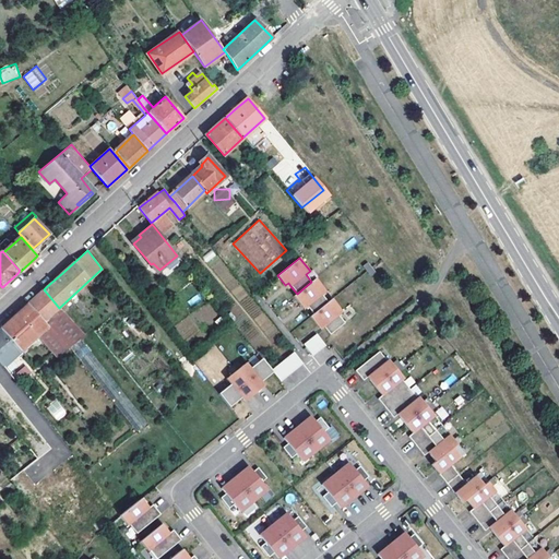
[(369,262),(364,265),(370,275),(376,272),(369,262)]
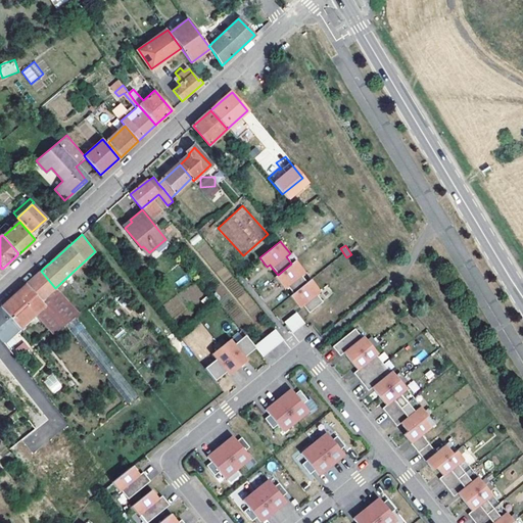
[(278,275),(275,277),(282,286),(285,284),(287,287),(293,293),(306,283),(301,276),(305,273),(295,260),(291,264),(278,275)]
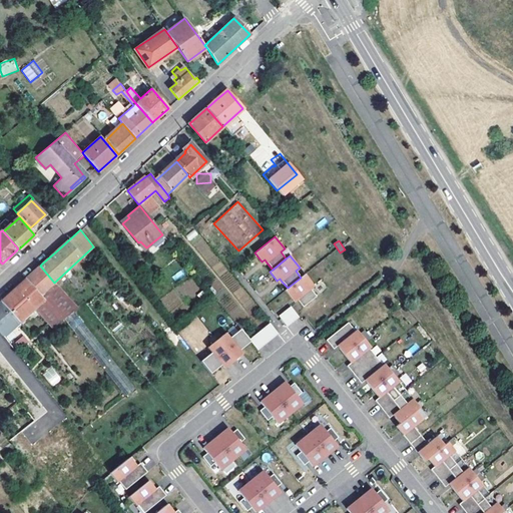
[(41,295),(54,283),(40,266),(29,276),(26,278),(41,295)]
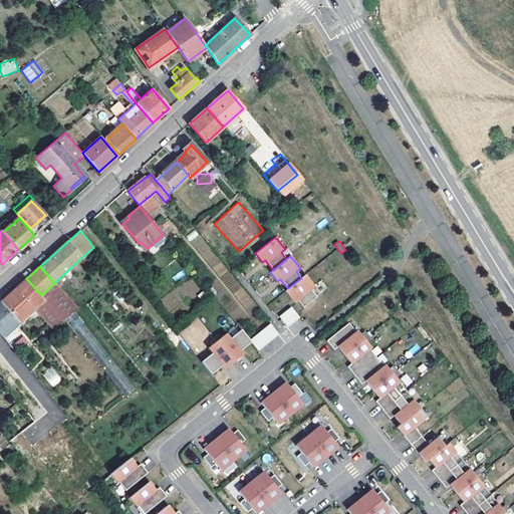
[(288,288),(285,291),(292,300),(295,297),(298,300),(303,308),(317,297),(311,290),(315,287),(305,274),(301,278),(288,288)]
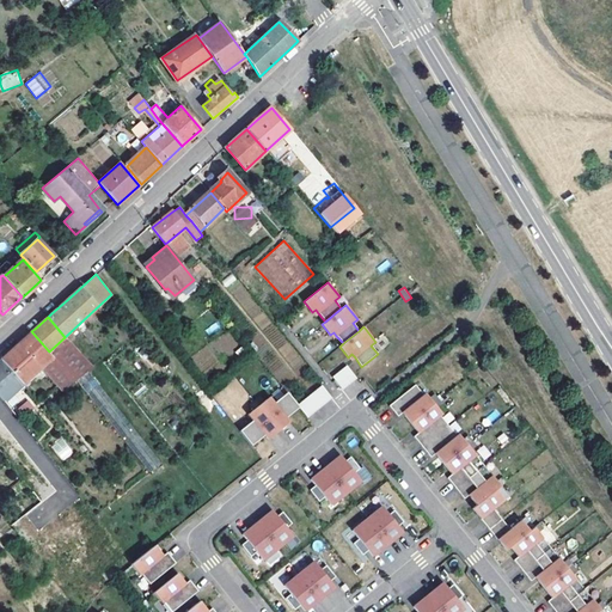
[(10,352),(0,359),(23,384),(41,367),(53,356),(49,352),(31,331),(10,352)]
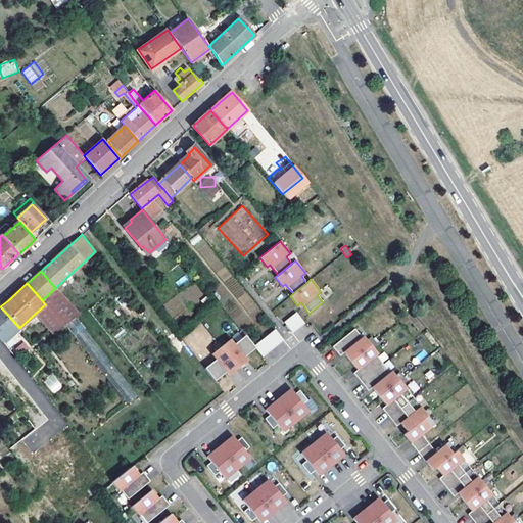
[(35,314),(53,335),(64,326),(76,317),(79,314),(55,288),(42,300),(45,304),(35,314)]
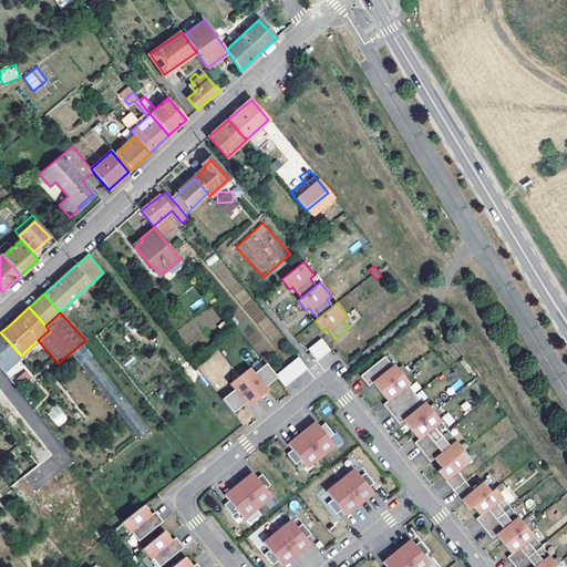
[(0,366),(3,371),(21,356),(0,332),(0,366)]
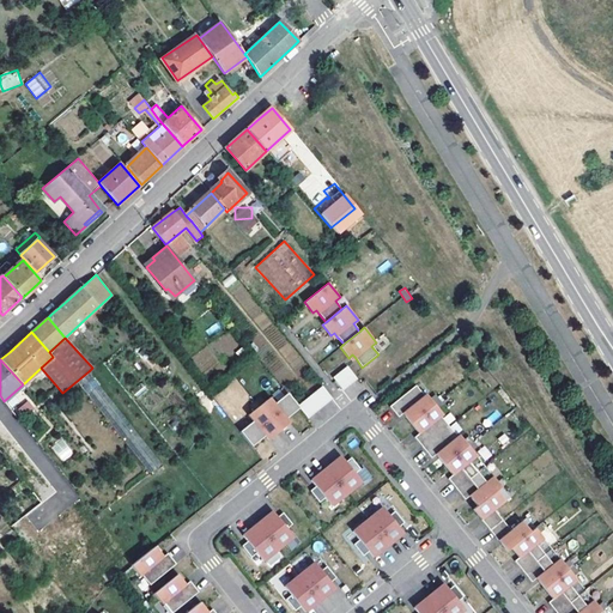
[(346,366),(333,377),(343,390),(357,378),(346,366)]
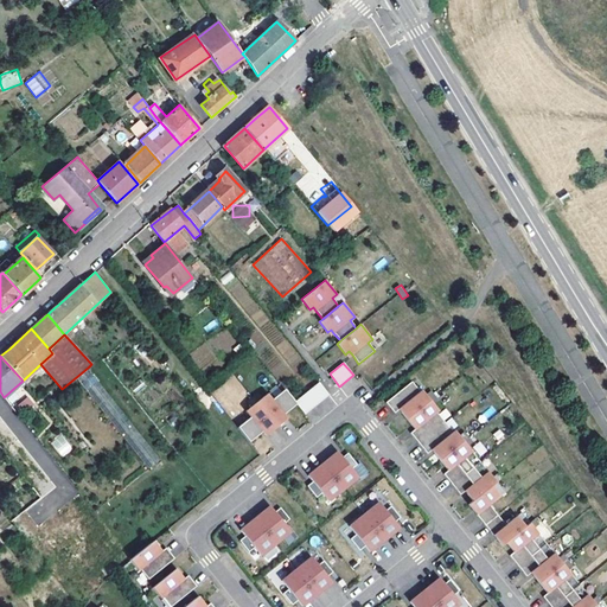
[(88,368),(75,378),(148,470),(161,459),(88,368)]
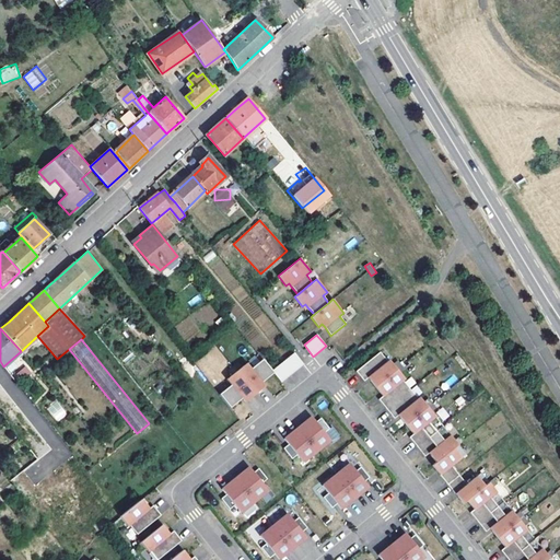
[(294,352),(271,371),(273,373),(281,382),(303,364),(294,352)]
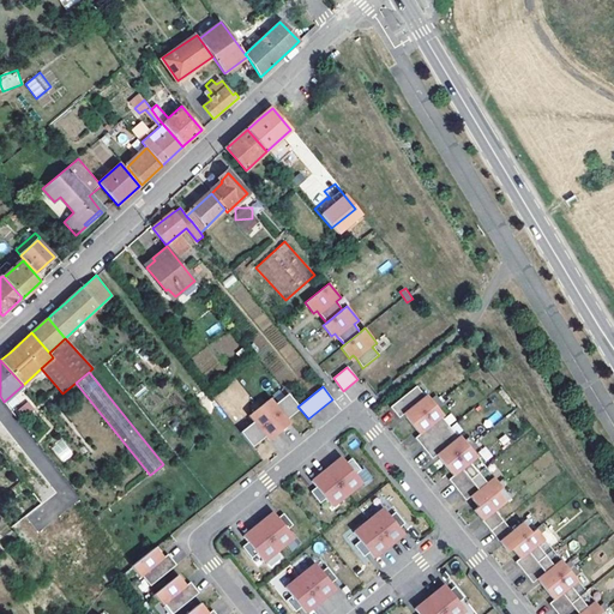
[(416,386),(390,408),(398,417),(403,415),(405,413),(414,423),(435,405),(427,396),(425,397),(416,386)]
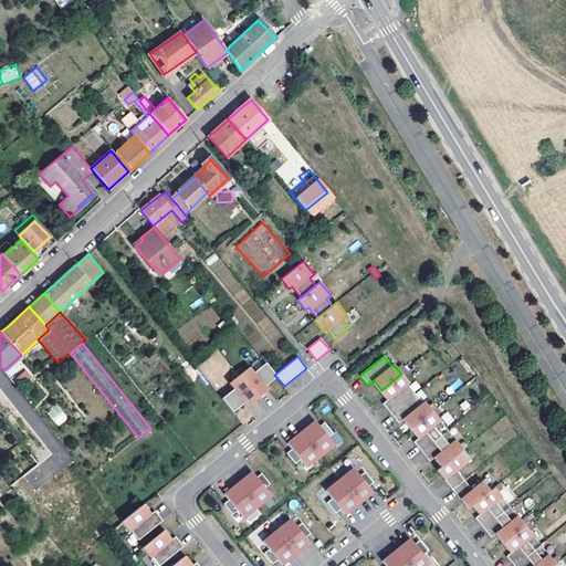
[(233,389),(221,399),(232,412),(244,402),(247,405),(249,402),(251,405),(264,394),(263,391),(266,389),(264,387),(276,377),(274,375),(265,364),(253,373),(249,367),(229,384),(233,389)]
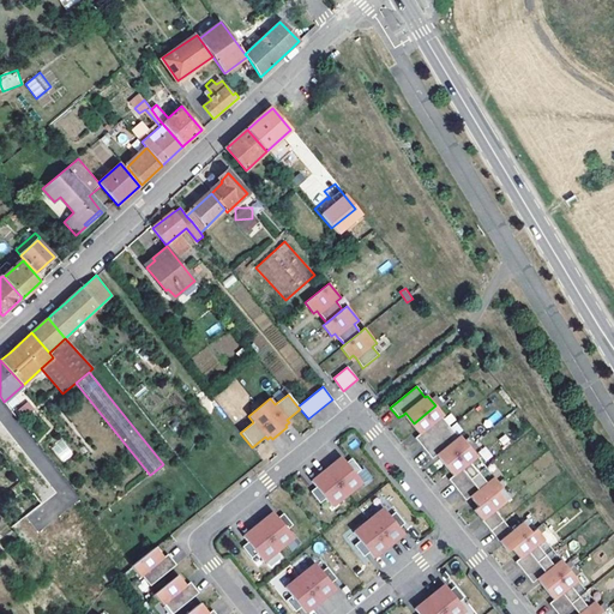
[(16,411),(24,420),(36,410),(28,401),(16,411)]
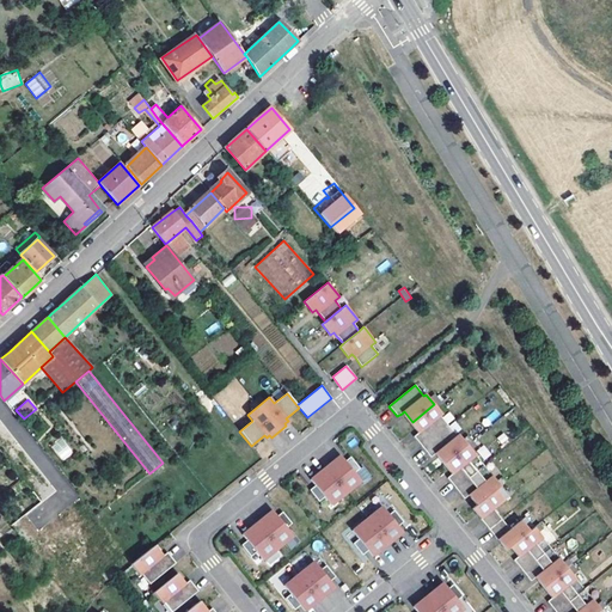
[(434,404),(412,422),(421,432),(417,434),(414,438),(422,448),(448,427),(440,416),(442,415),(434,404)]
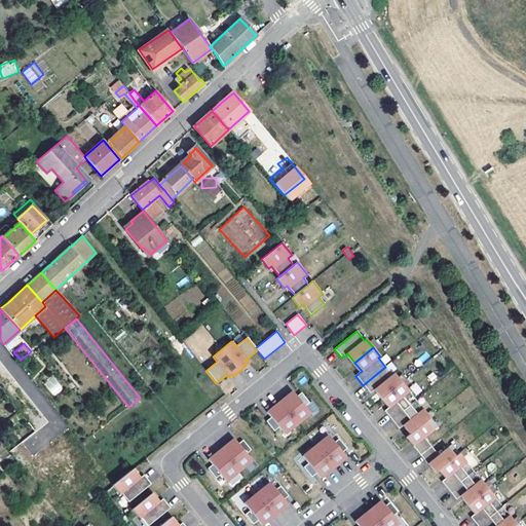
[(347,353),(345,355),(359,373),(362,371),(354,363),(347,353)]
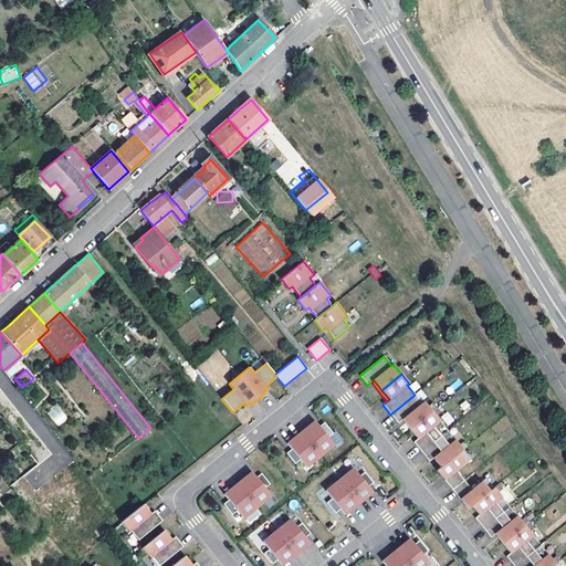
[(415,395),(390,415),(398,423),(401,421),(405,419),(411,429),(432,412),(425,402),(422,405),(415,395)]
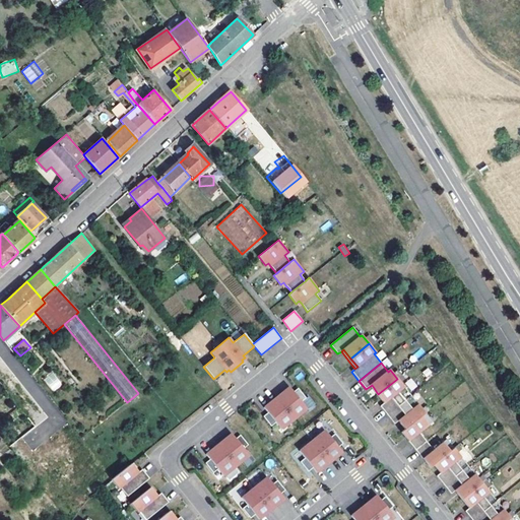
[(43,379),(53,391),(62,384),(53,372),(43,379)]
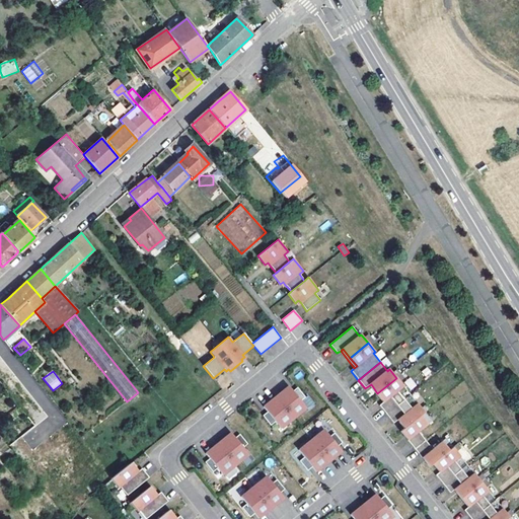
[(411,377),(403,382),(411,390),(417,385),(411,377)]
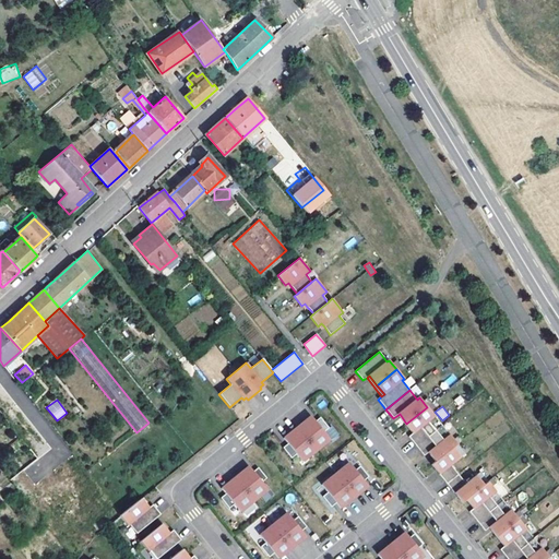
[(427,407),(406,424),(414,432),(412,435),(408,438),(416,448),(442,426),(427,407)]
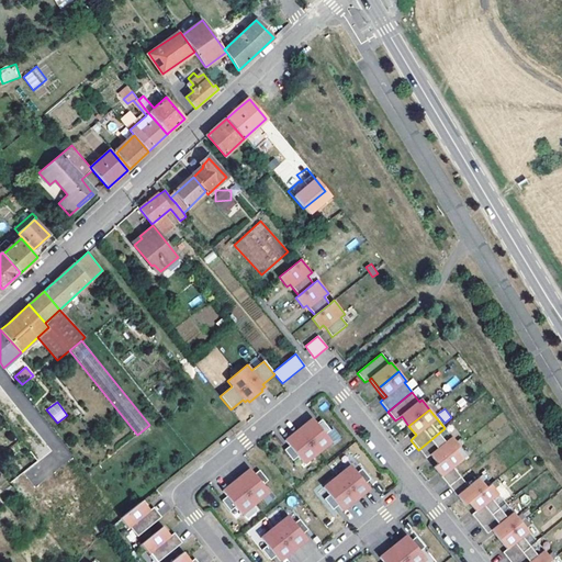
[(402,416),(398,418),(414,437),(416,435),(408,426),(402,416)]
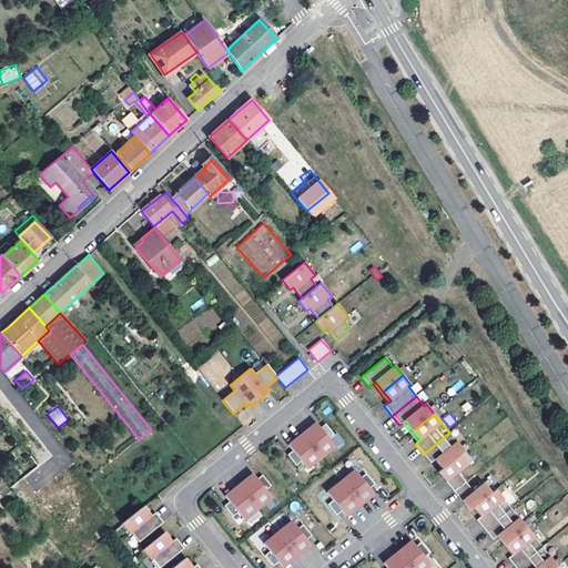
[(315,423),(301,434),(321,458),(334,447),(328,439),(333,435),(326,426),(321,430),(315,423)]
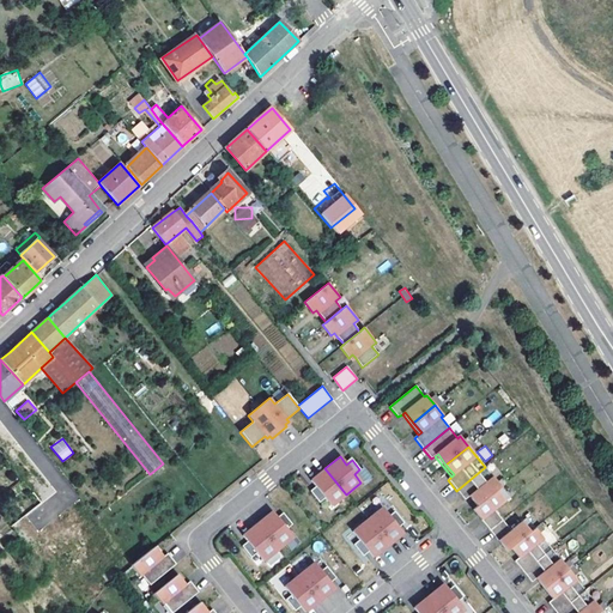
[(485,467),(456,491),(465,501),(468,498),(471,496),(479,505),(501,487),(485,467)]
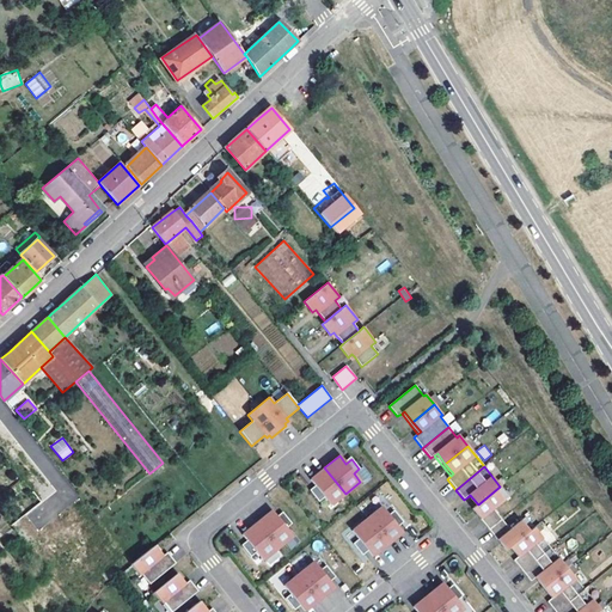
[(316,488),(311,493),(318,502),(324,497),(330,506),(346,494),(324,467),(310,479),(316,488)]
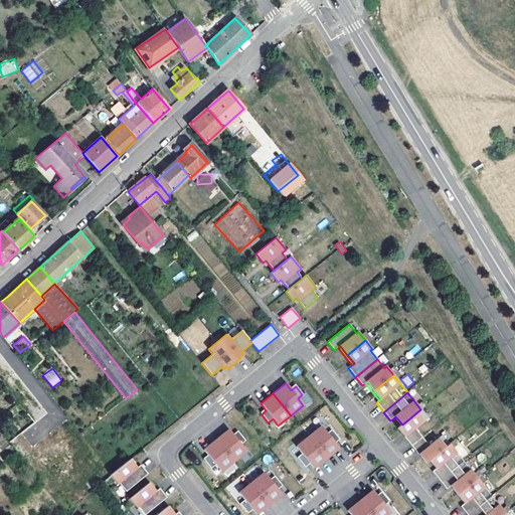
[(427,418),(420,409),(402,424),(399,426),(397,427),(404,437),(403,438),(409,447),(421,437),(414,428),(427,418)]
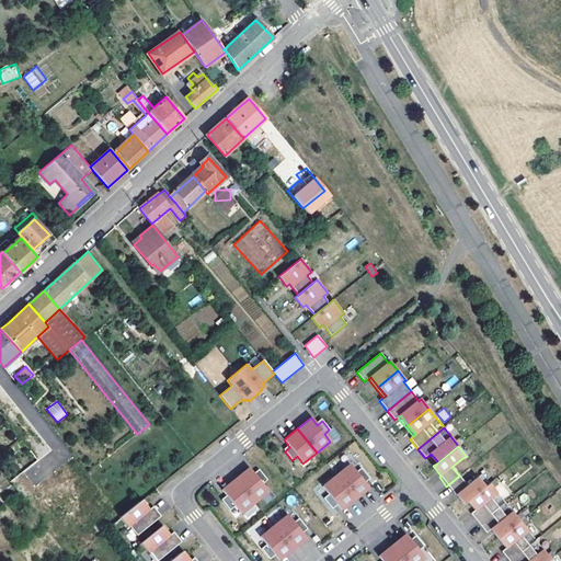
[(431,454),(428,456),(435,465),(438,462),(431,454)]
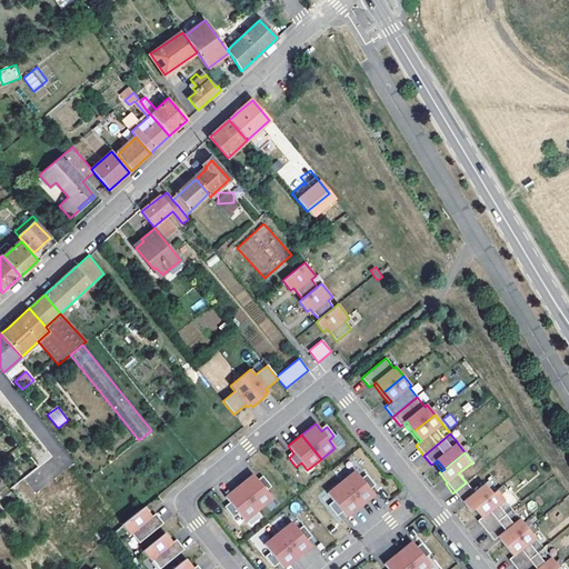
[(367,488),(372,483),(366,475),(360,479),(355,471),(340,482),(359,507),(373,496),(367,488)]
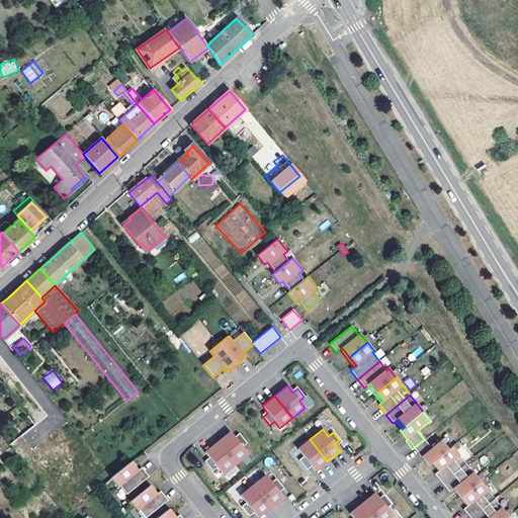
[(399,432),(406,440),(407,439),(400,430),(399,432)]
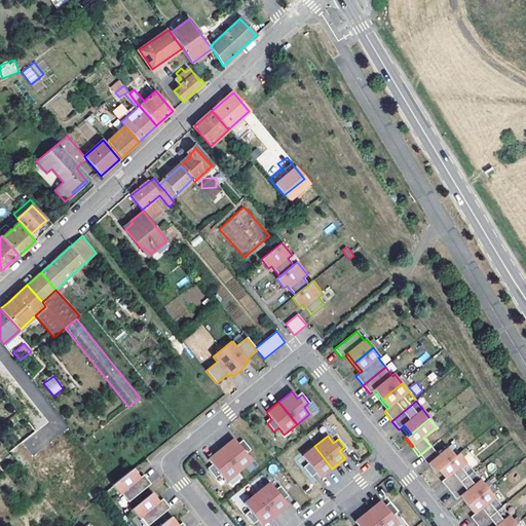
[(233,439),(220,449),(238,472),(251,461),(246,454),(250,450),(243,442),(238,446),(233,439)]
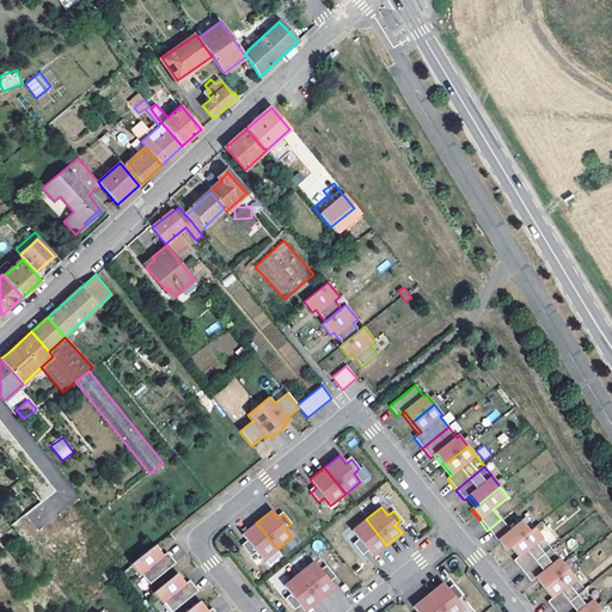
[(501,519),(487,531),(495,540),(497,539),(506,550),(508,548),(510,546),(533,527),(525,518),(509,530),(501,519)]
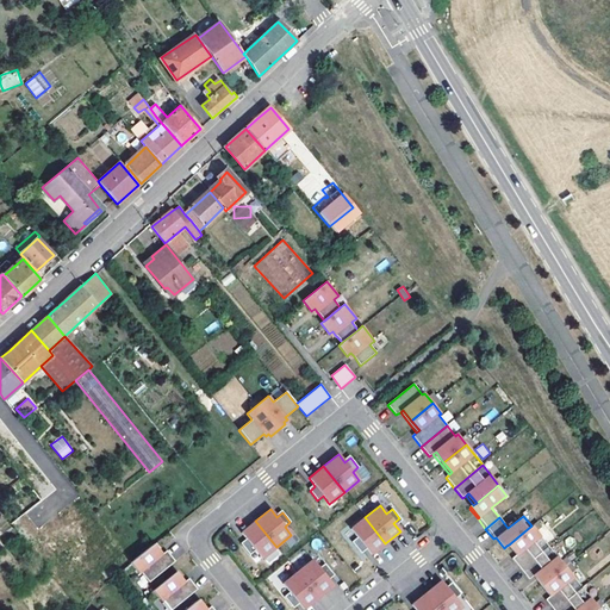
[(371,555),(385,543),(365,517),(350,529),(356,537),(352,542),(359,552),(363,547),(371,555)]
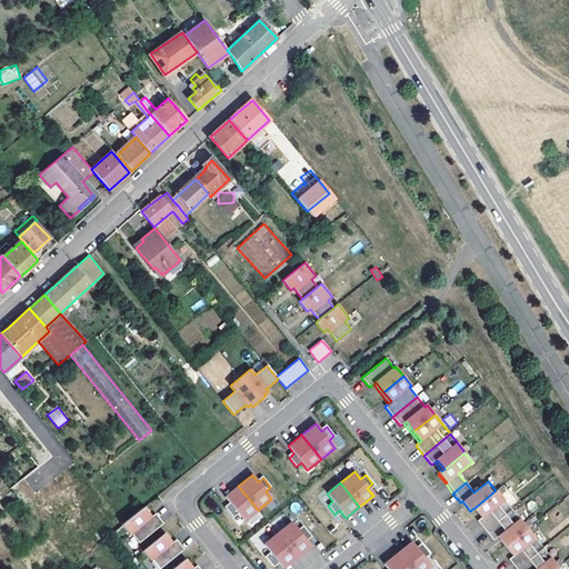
[(230,505),(226,509),(232,518),(238,513),(243,521),(258,510),(238,486),(225,497),(230,505)]
